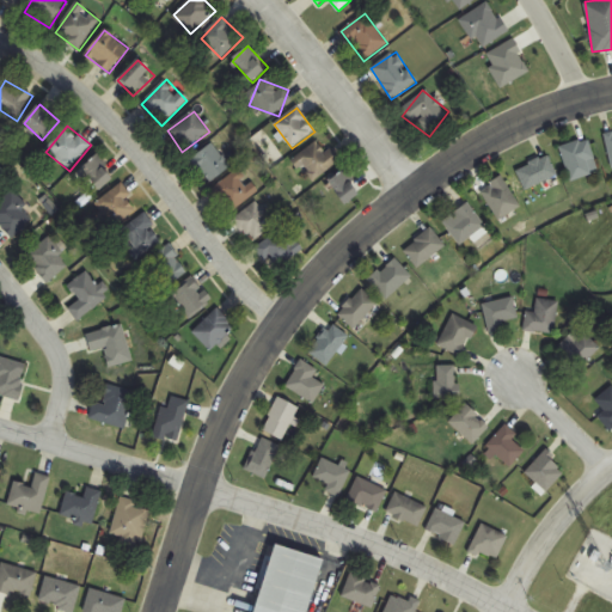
[(571,182),(593,173),(588,163),(595,159),(587,138),(560,148),(571,182)]
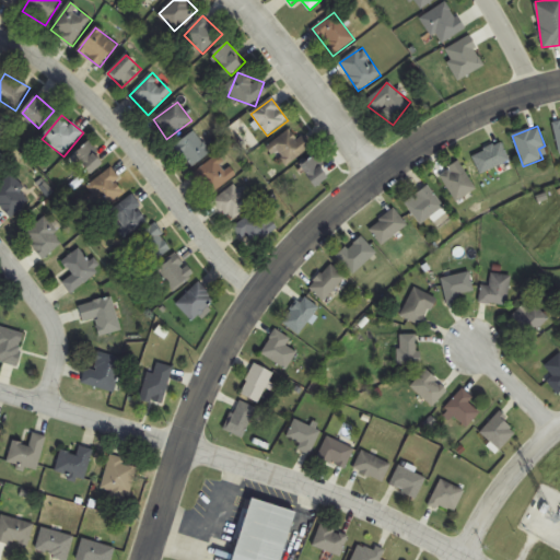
[(268,147),(284,168),(310,149),(293,128),(268,147)]
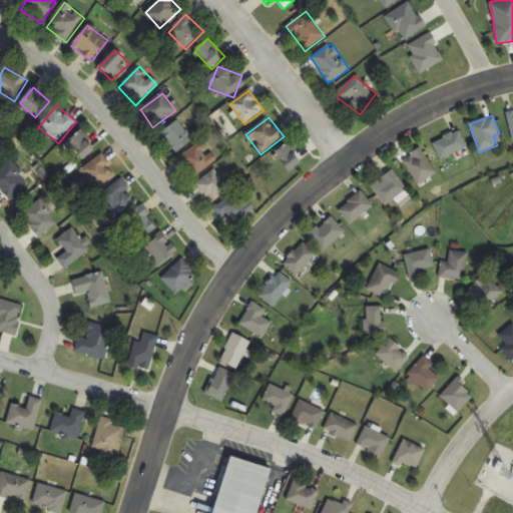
[(158,135),(175,154),(193,139),(176,120),(158,135)]
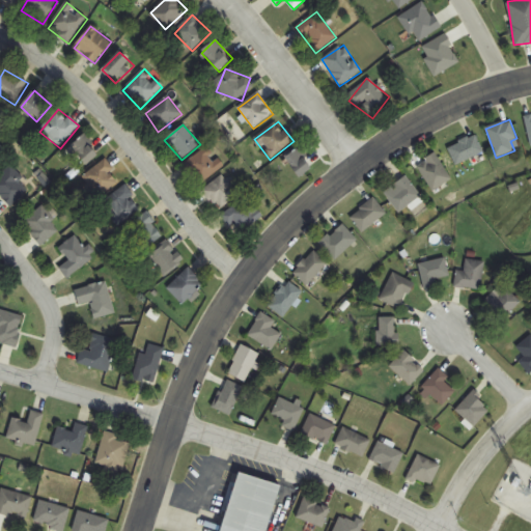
[(100,154),(83,134),(61,152),(67,161),(77,154),(86,165),(100,154)]
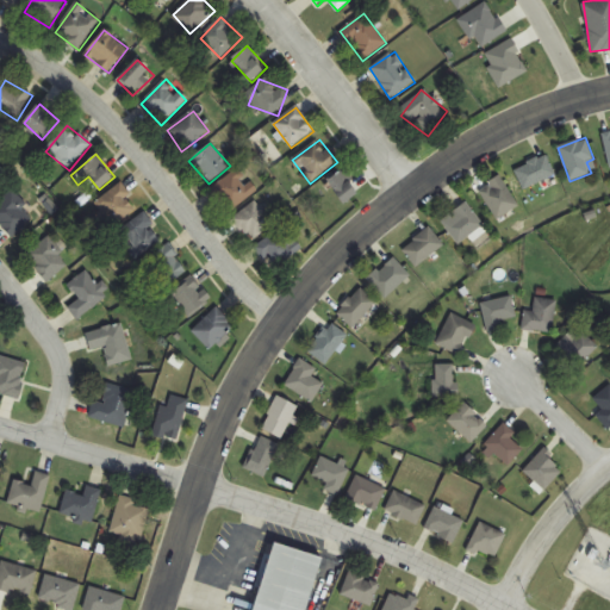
[(515,169),(524,190),(556,175),(547,154),(515,169)]
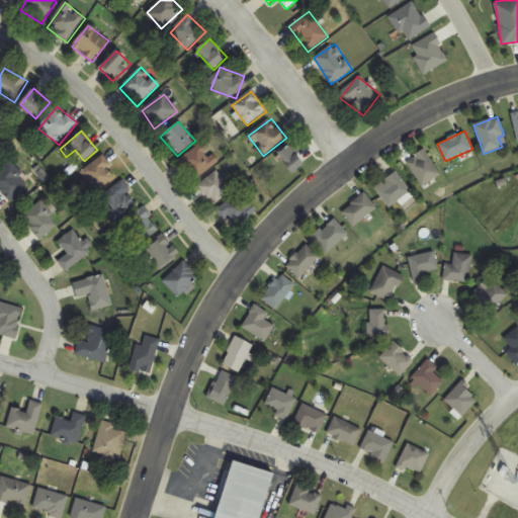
[(193,181),(219,163),(203,143),(179,161),(193,181)]
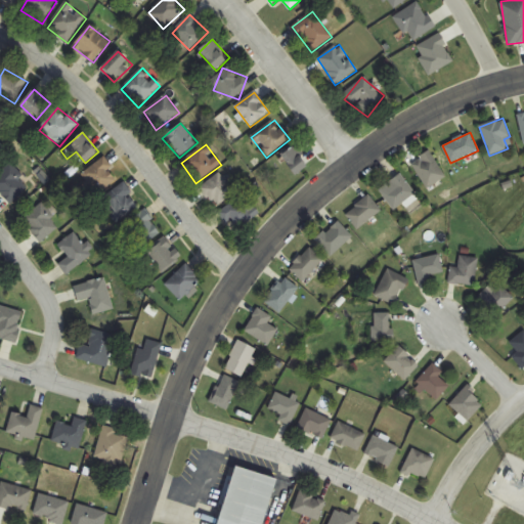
[(280,157),(296,175),(308,166),(294,146),(280,157)]
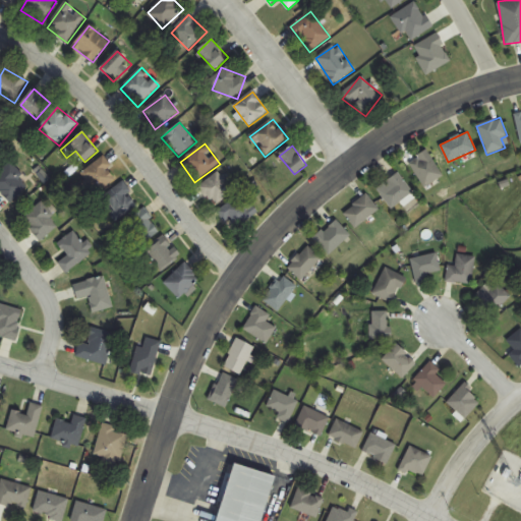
[(444,176),(428,151),(409,162),(424,187),(444,176)]
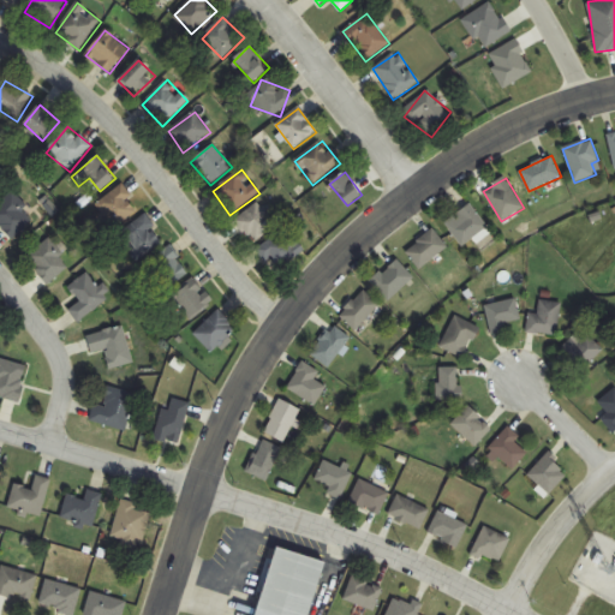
[(139,207),(120,185),(97,207),(118,228),(139,207)]
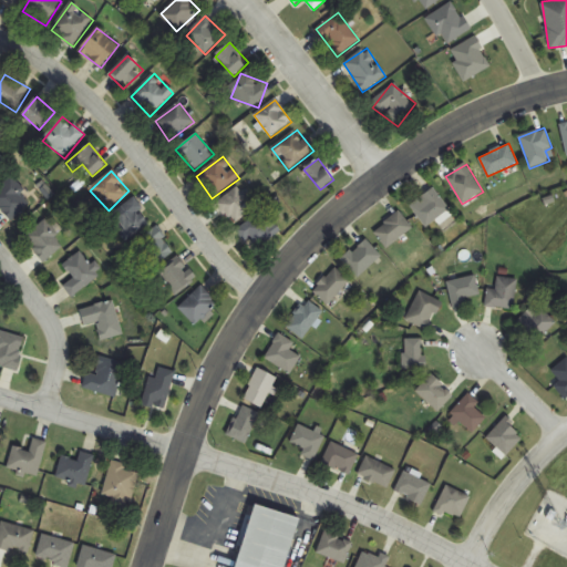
[(0,207),(13,220),(33,200),(11,177),(0,187),(0,207)]
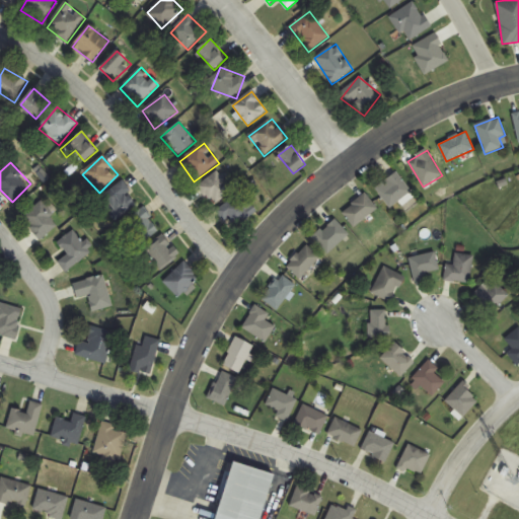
[(198,188),(214,207),(233,191),(218,171),(198,188)]
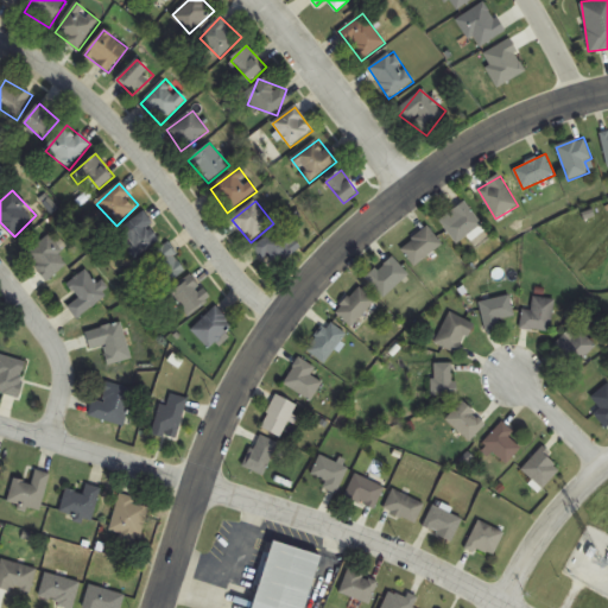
[(439,221),(458,245),(483,226),(464,202),(439,221)]
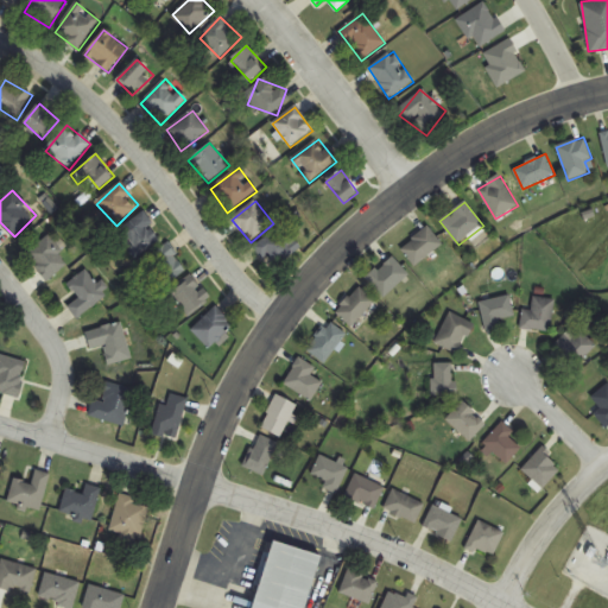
[(150,227),(154,223),(144,211),(121,230),(141,255),(160,240),(150,227)]
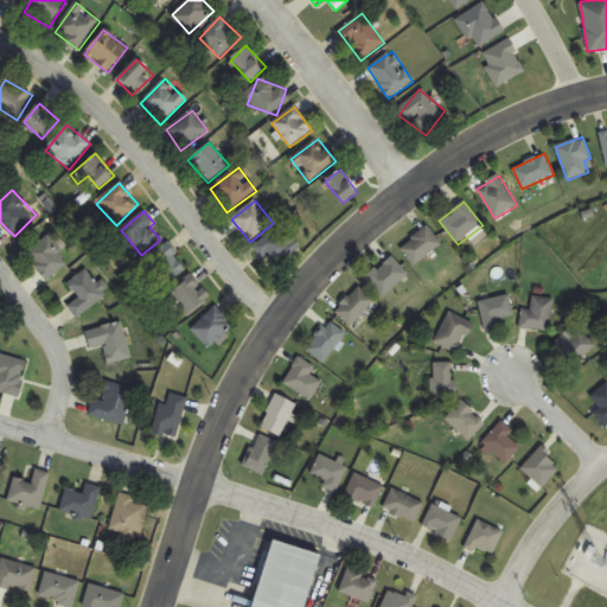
[(301,251),(285,225),(254,246),(270,270),(301,251)]
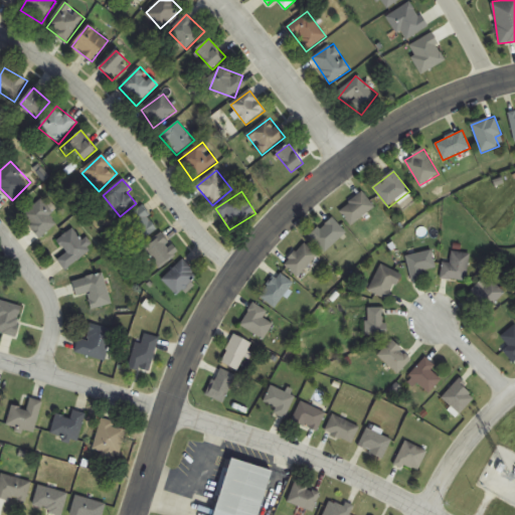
[(352,225),(375,207),(363,192),(340,210),(352,225)]
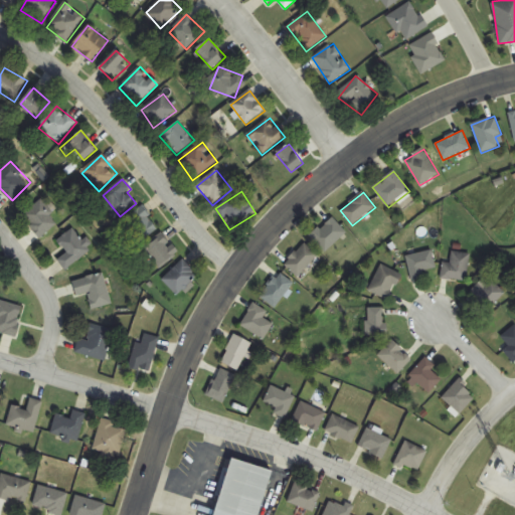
[(59,223),(41,200),(22,216),(41,238),(59,223)]
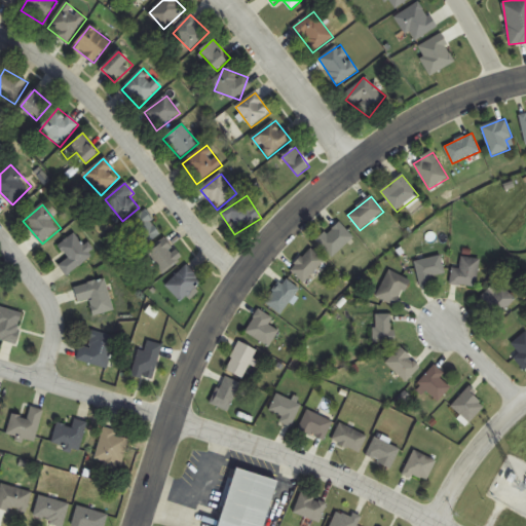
[(124,228),(142,250),(162,233),(145,212),(124,228)]
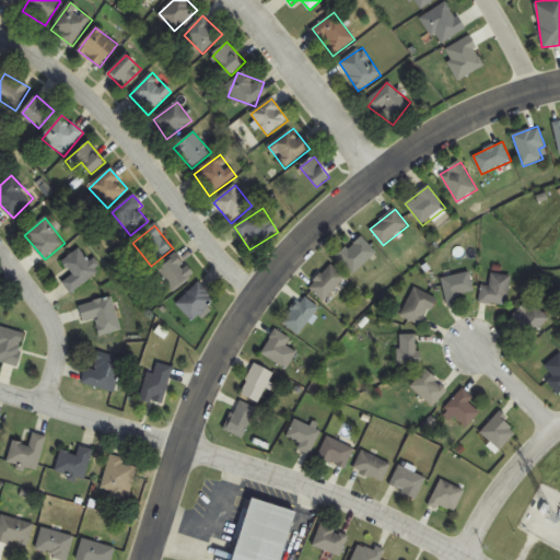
[(376,254),(361,236),(337,257),(353,275),(376,254)]
